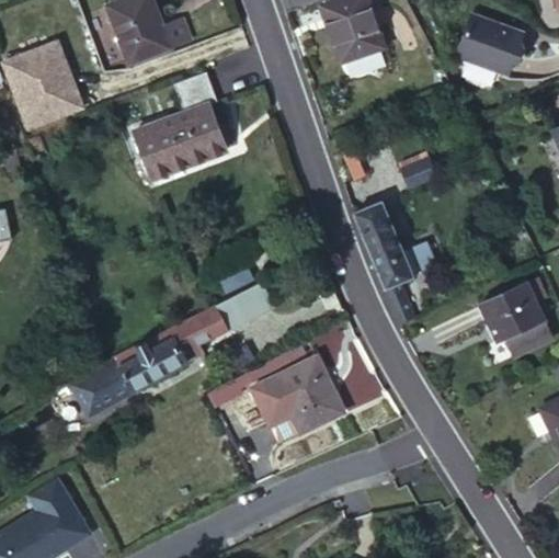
[(151,0),(126,0),(109,7),(129,64),(192,42),(183,20),(162,27),(151,0)]
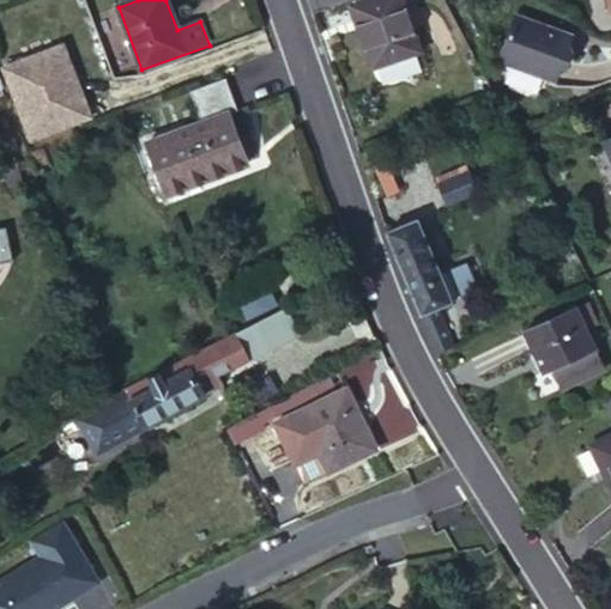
[(401,0),(377,0),(362,6),(351,10),(371,69),(419,53),(401,0)]
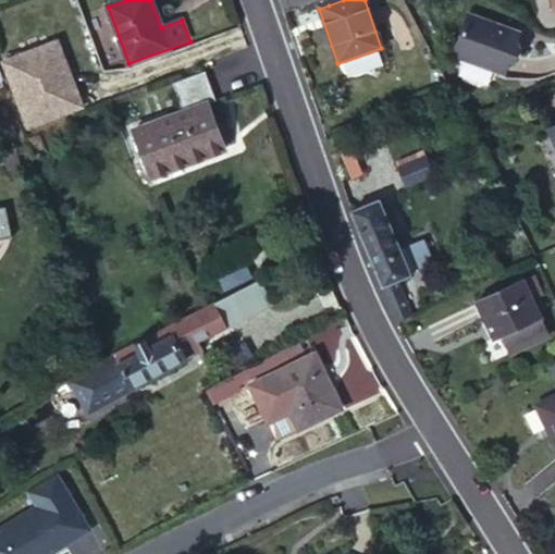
[(522,34),(470,19),(458,54),(461,62),(509,76),(516,59),(520,60),(523,50),(520,44),(522,34)]
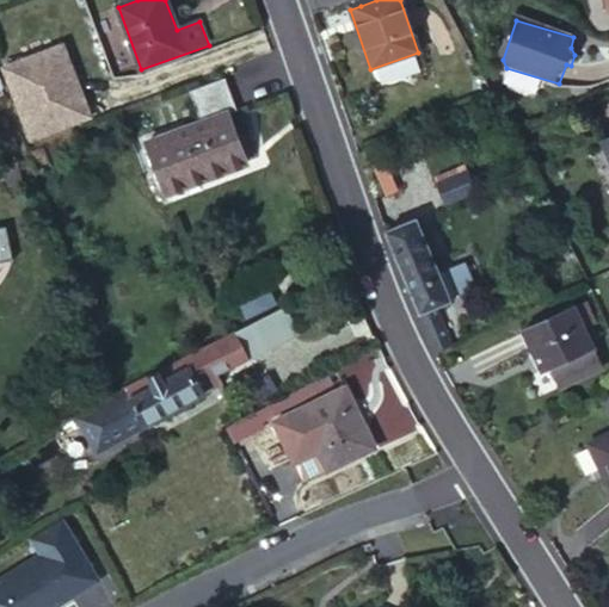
[(41,78),(26,81),(42,124),(29,129),(35,142),(80,124),(61,73),(72,69),(63,45),(32,57),(41,78)]
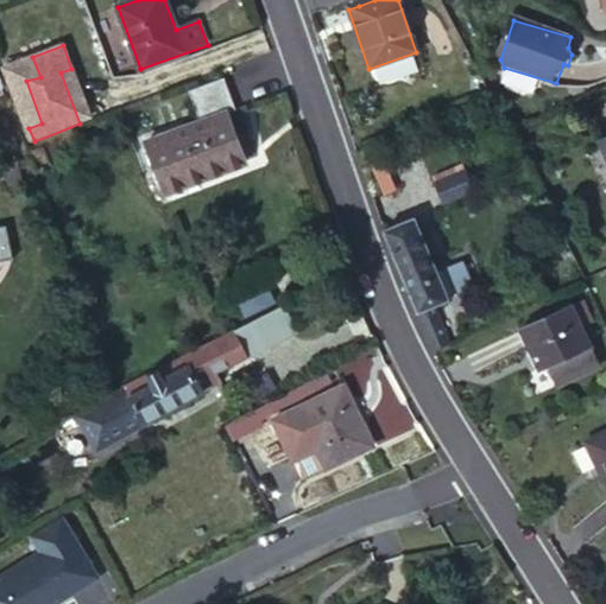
[(19,61),(26,81),(40,77),(32,57),(19,61)]
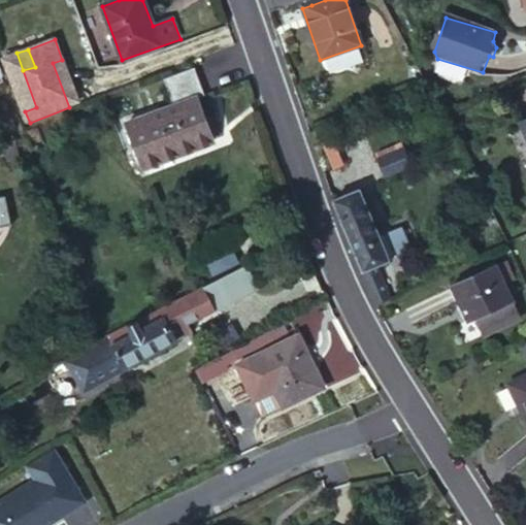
[(195,69),(163,80),(173,107),(127,125),(143,170),(214,143),(198,98),(204,95),(195,69)]
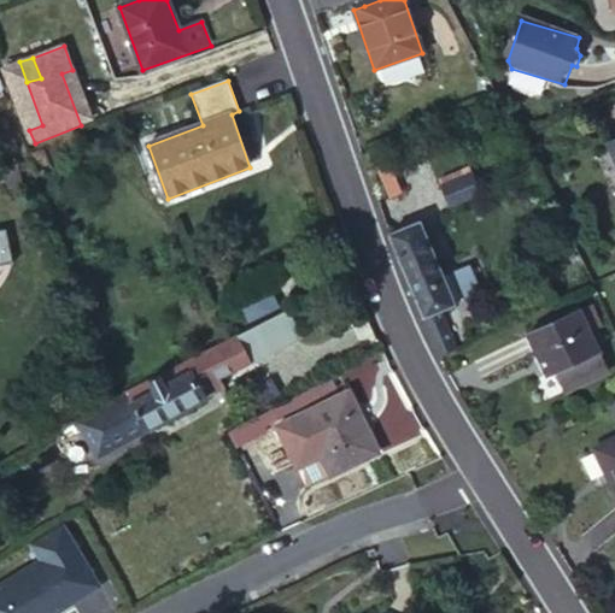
[(388,165),(378,170),(390,200),(400,195),(388,165)]
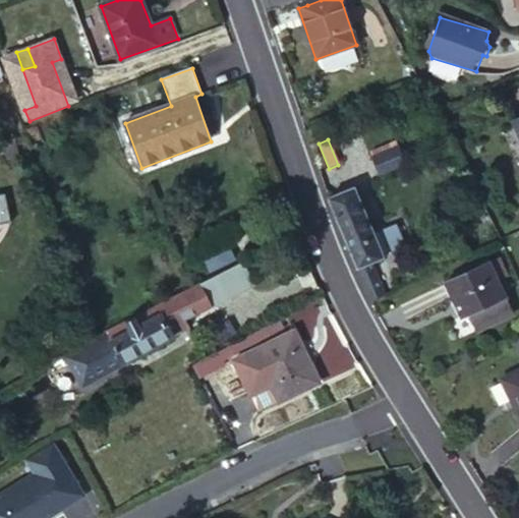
[(370,155),(373,161),(399,150),(396,142),(370,155)]
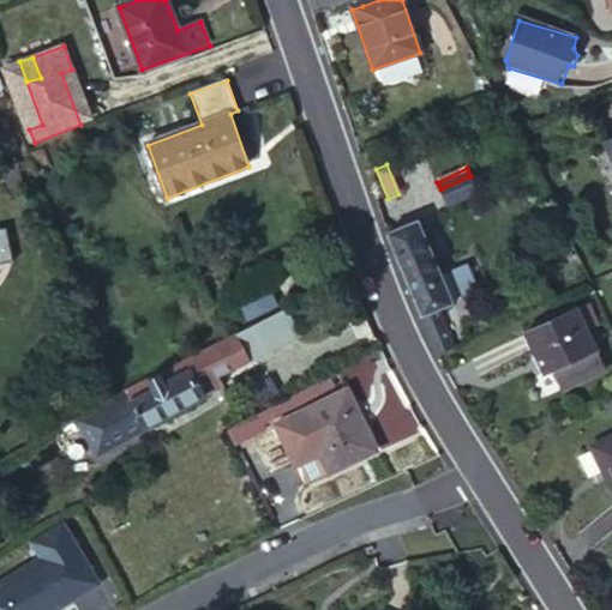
[(471,176),(441,189),(448,206),(478,193),(471,176)]
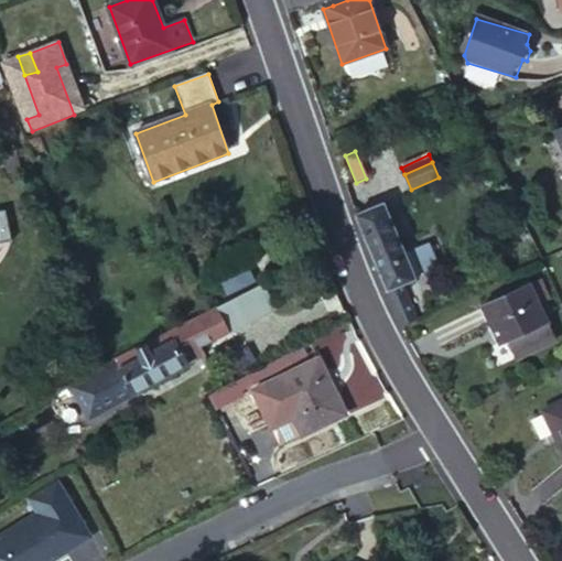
[(356,215),(402,327),(417,321),(403,288),(417,281),(414,278),(421,274),(415,262),(410,266),(384,204),(356,215)]
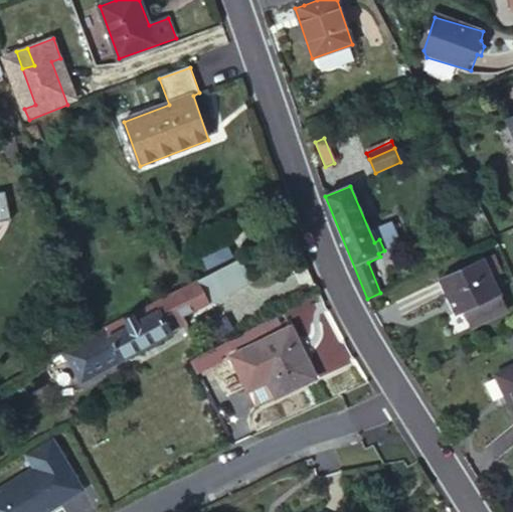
[(0,221),(11,219),(5,191),(0,191),(0,221)]
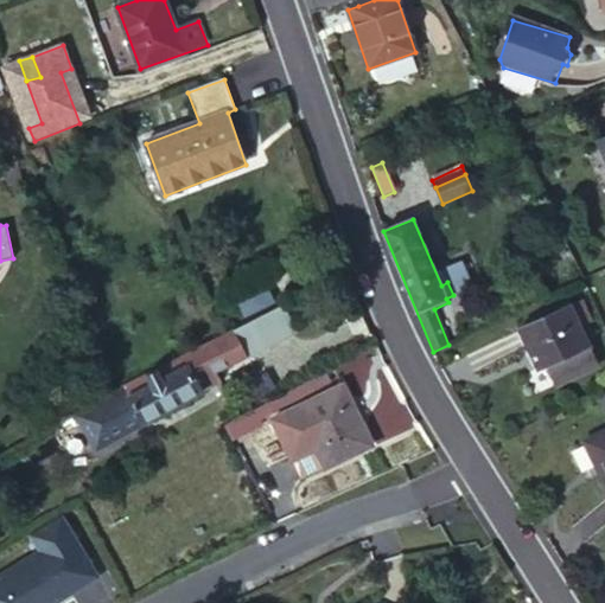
[(265,288),(236,303),(246,320),(273,305),(265,288)]
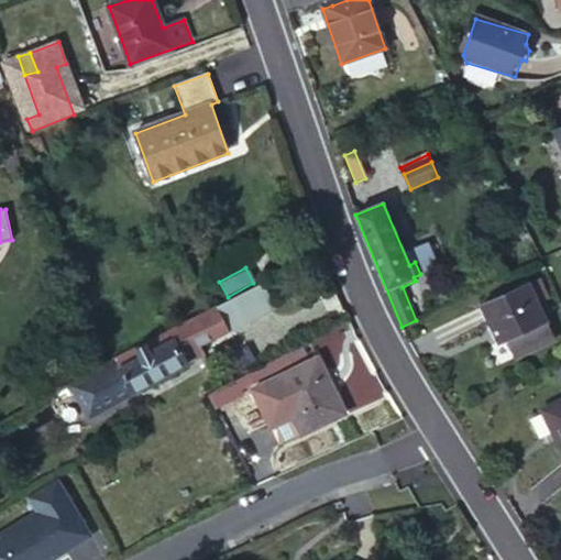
[(540,280),(528,286),(538,307),(551,300),(540,280)]
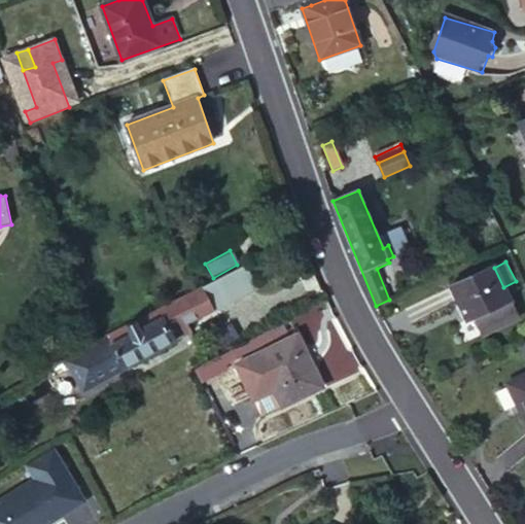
[(494,268),(458,284),(475,319),(479,318),(511,302),(503,287),(494,268)]
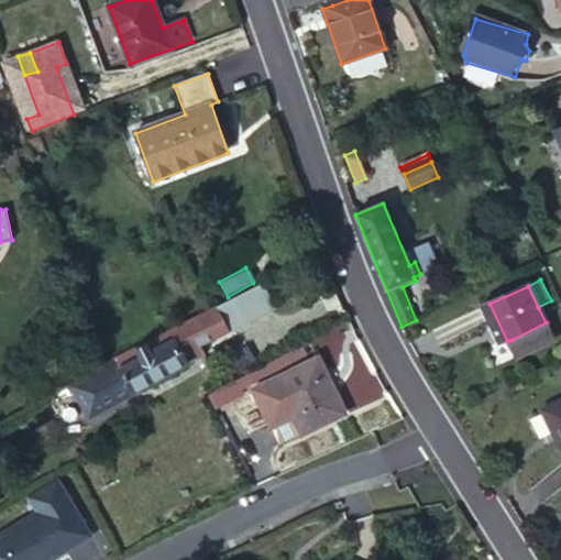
[(272,311),(261,289),(235,302),(248,325),(272,311)]
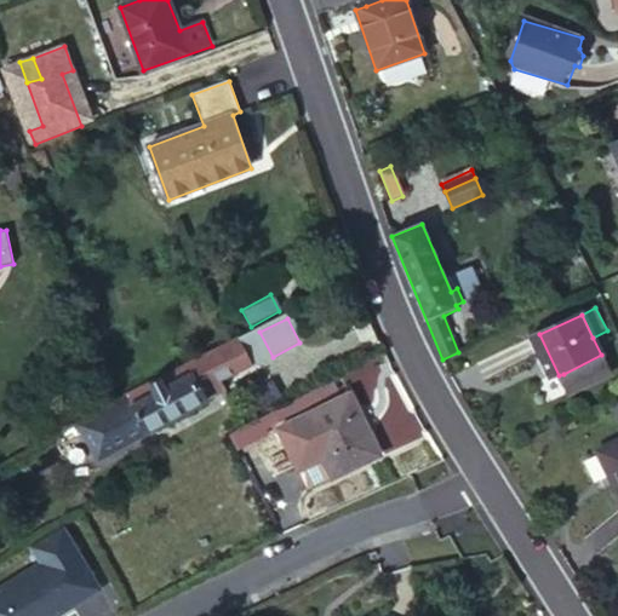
[(259,332),(126,399),(131,408),(115,416),(125,436),(141,427),(146,436),(225,392),(222,383),(273,357),(259,332)]
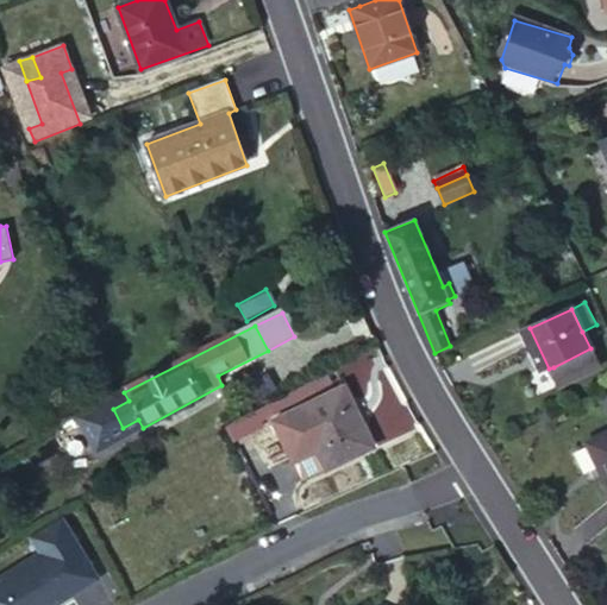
[(549,369),(530,328),(523,332),(540,372),(549,369)]
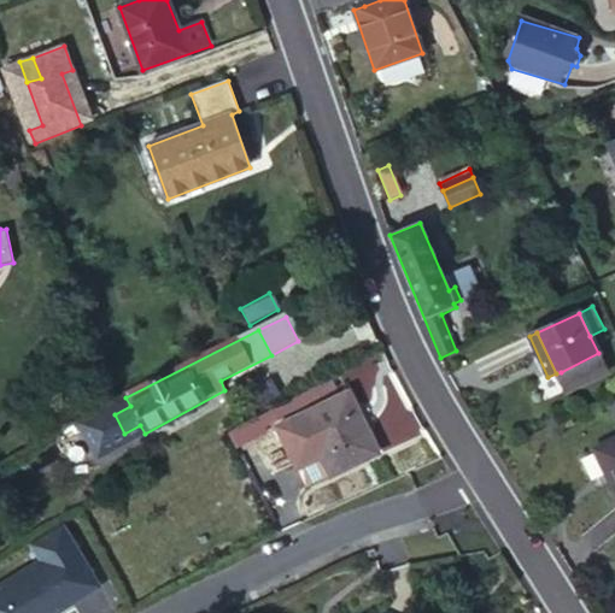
[(598,353),(561,372),(570,390),(608,372),(598,353)]
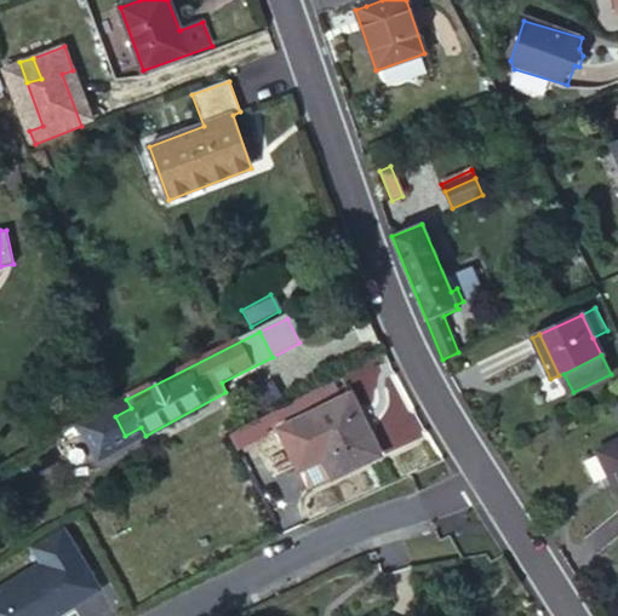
[(352,395),(302,418),(309,433),(296,439),(309,468),(324,461),(332,481),(381,456),(352,395)]
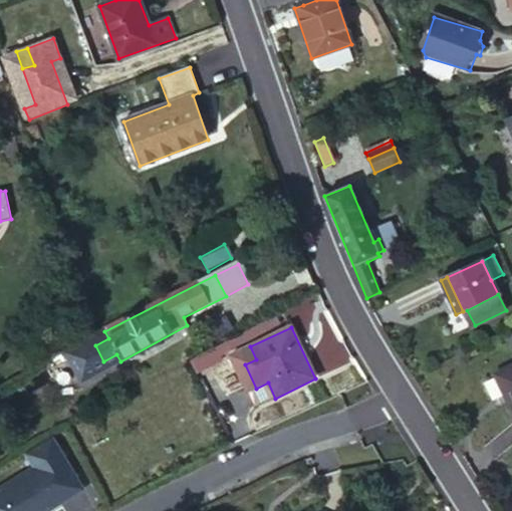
[(116,354),(103,361),(107,368),(120,361),(116,354)]
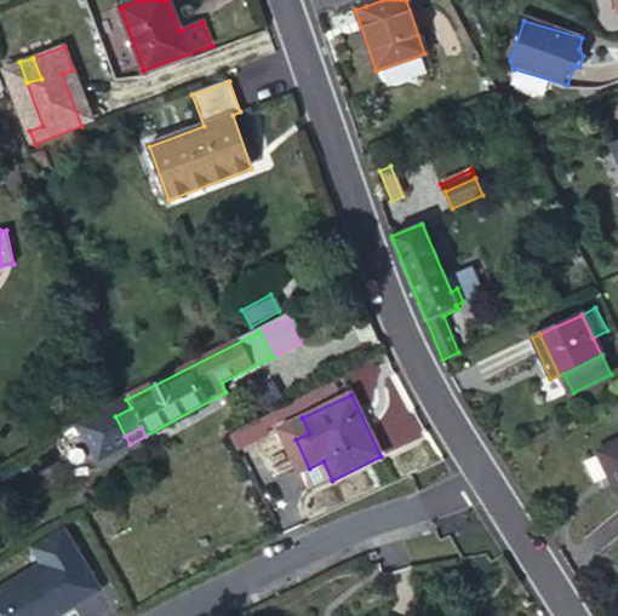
[(617,485),(613,487),(617,495),(617,445),(605,452),(617,478),(617,485)]
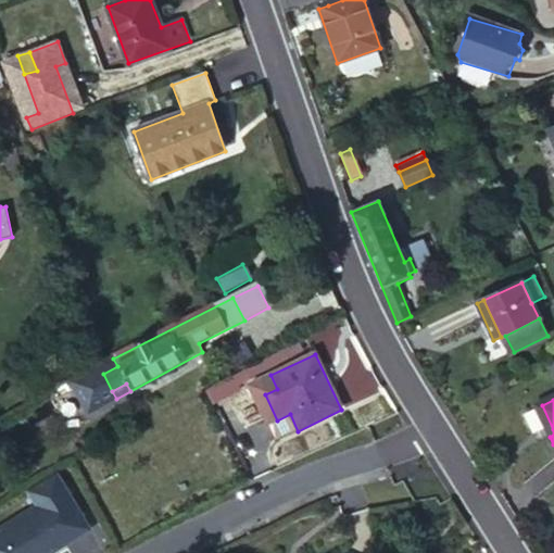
[(537,409),(550,437),(553,436),(553,429),(542,405),(537,409)]
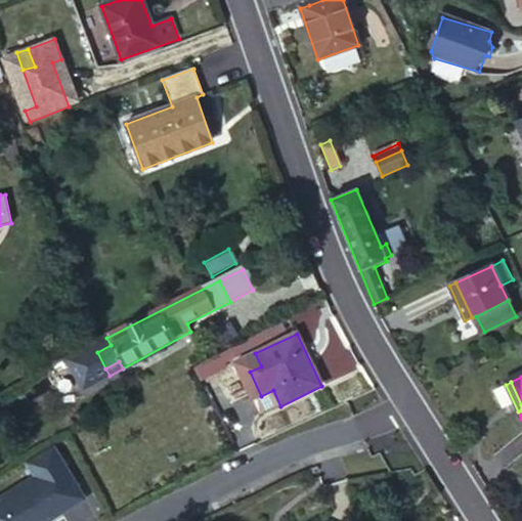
[(53,447),(27,464),(36,478),(0,500),(0,520),(51,520),(61,515),(59,513),(83,498),(53,447)]
